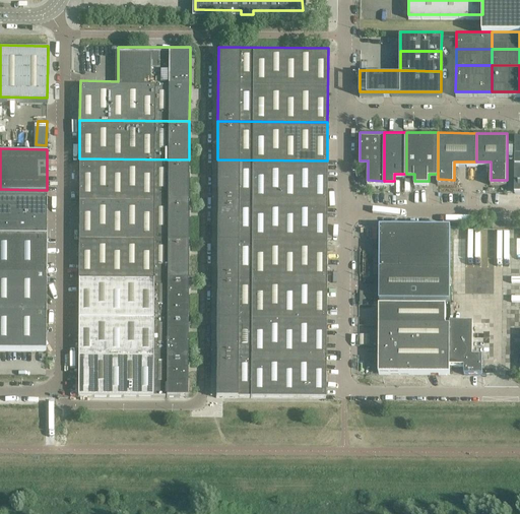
[(189,198),(189,172),(189,159),(79,158),(79,197),(189,198)]
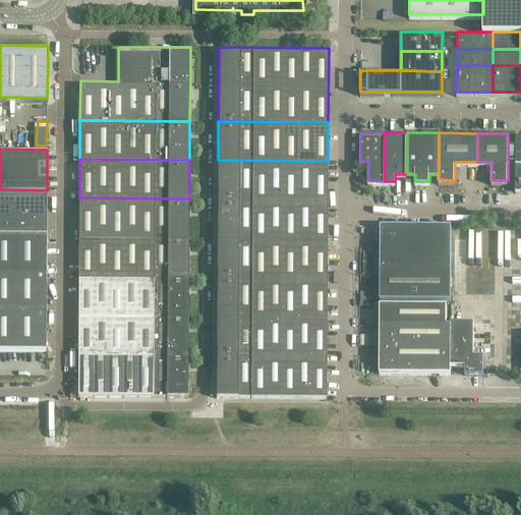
[(328,199),(328,161),(218,160),(218,198),(328,199)]
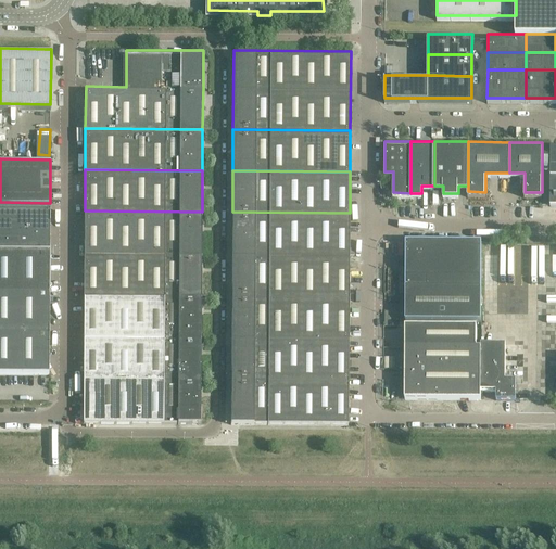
[(50,246),(50,206),(50,203),(0,202),(0,245),(50,246)]
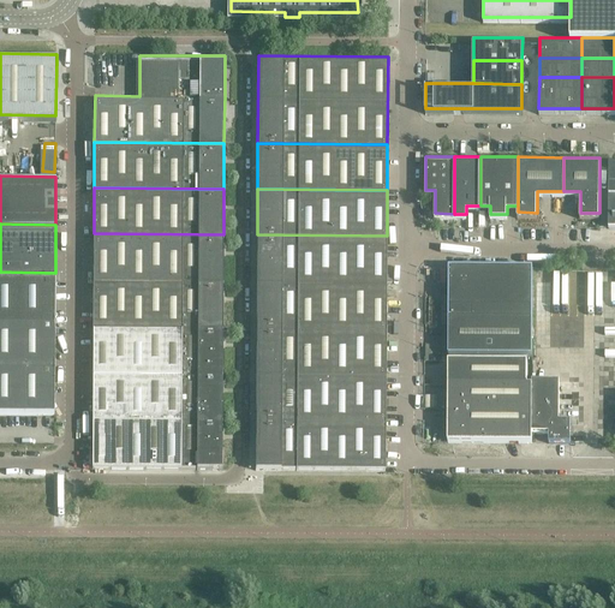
[(224,280),(224,249),(224,234),(94,233),(94,279),(224,280)]
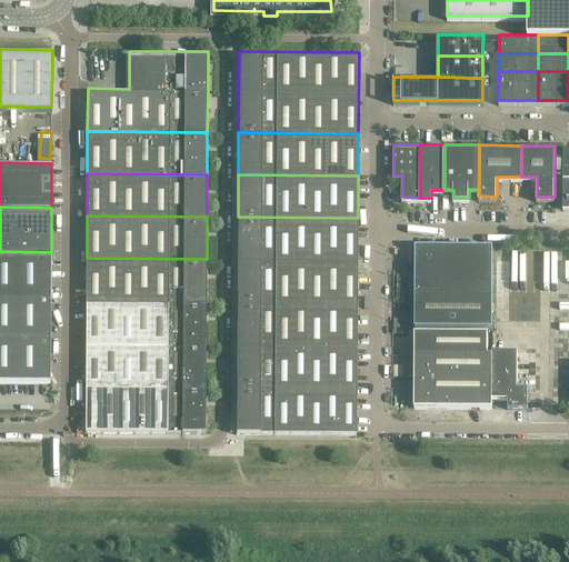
[(358,260),(358,218),(238,217),(238,259),(358,260)]
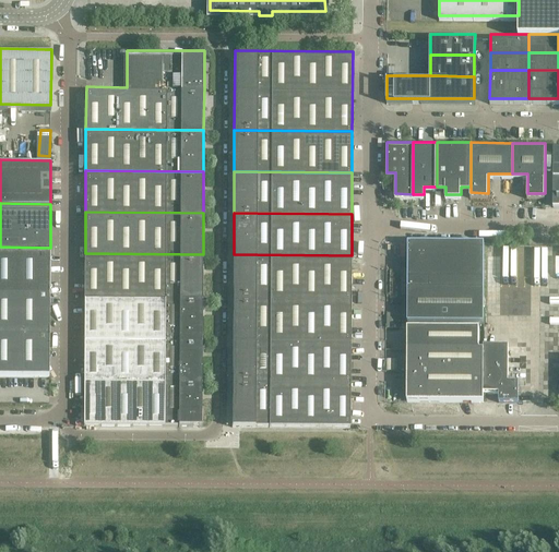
[(484,319),(485,239),(485,238),(408,238),(408,318),(484,319)]
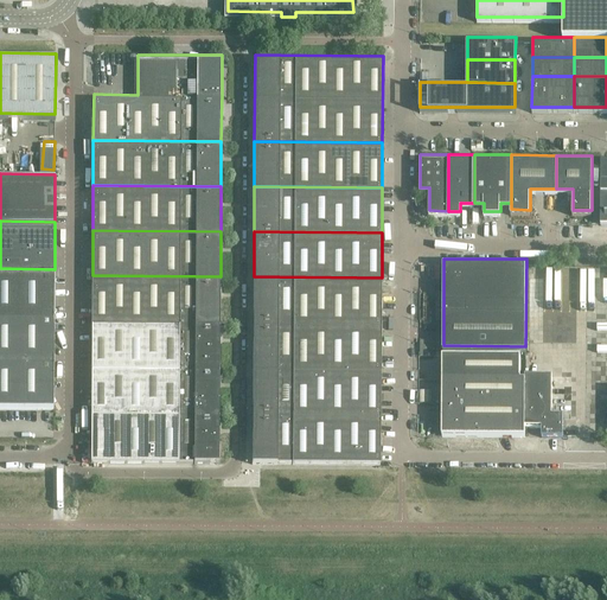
[(0,313),(53,314),(55,288),(55,269),(0,268),(0,313)]
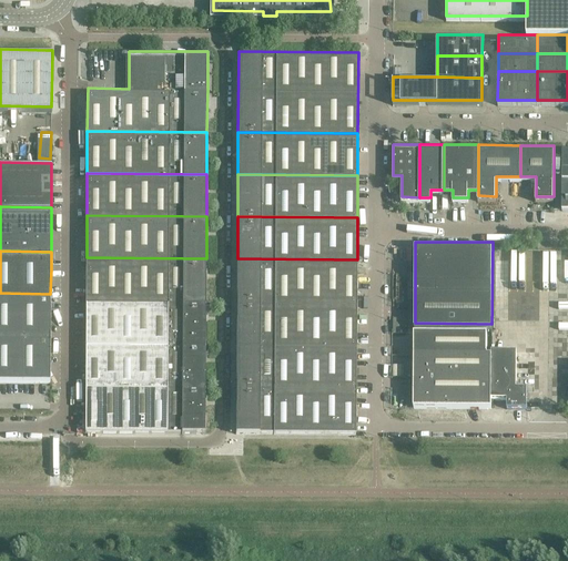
[(519,289),(519,255),(495,255),(495,289),(519,289)]
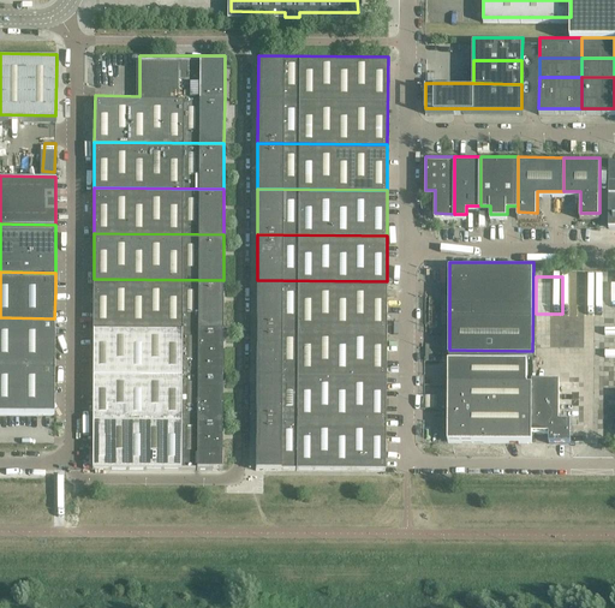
[(222,326),(224,294),(224,280),(94,279),(93,325),(222,326)]
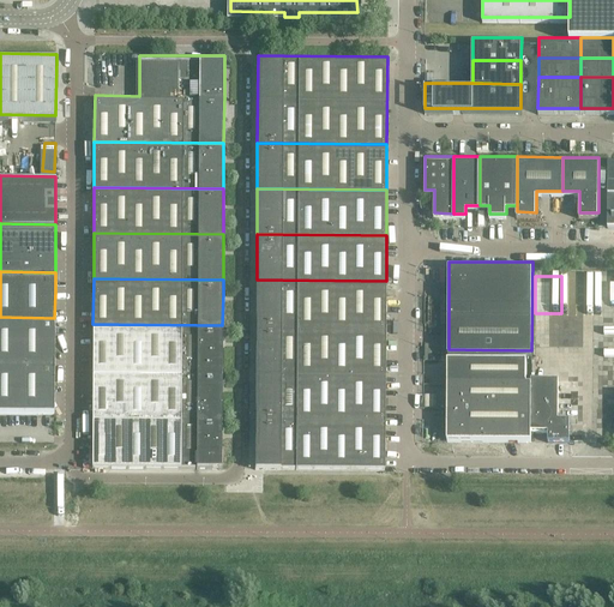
[(385,326),(386,284),(386,281),(257,280),(256,325),(385,326)]
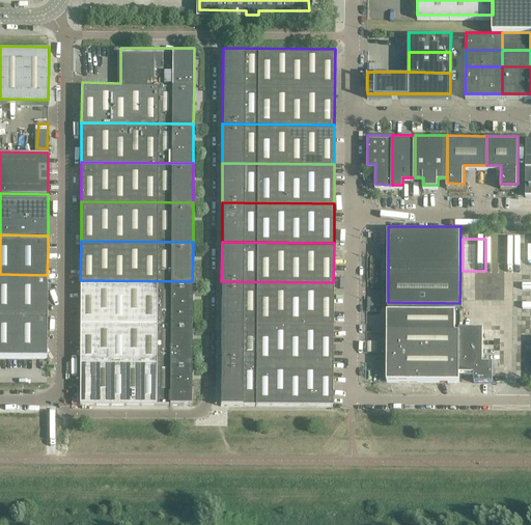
[(0,312),(47,313),(47,291),(47,275),(0,274),(0,312)]
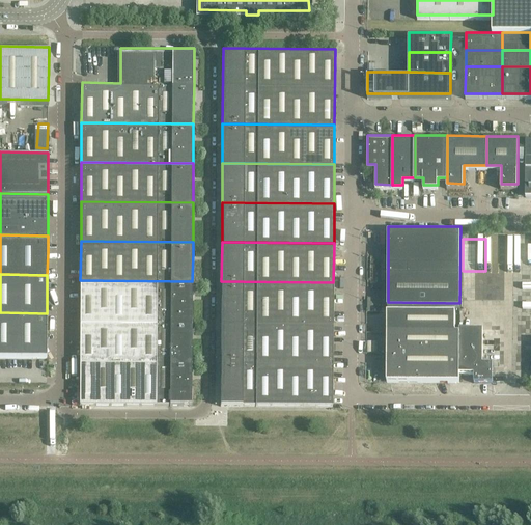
[(192,321),(192,294),(192,281),(80,280),(80,320),(192,321)]
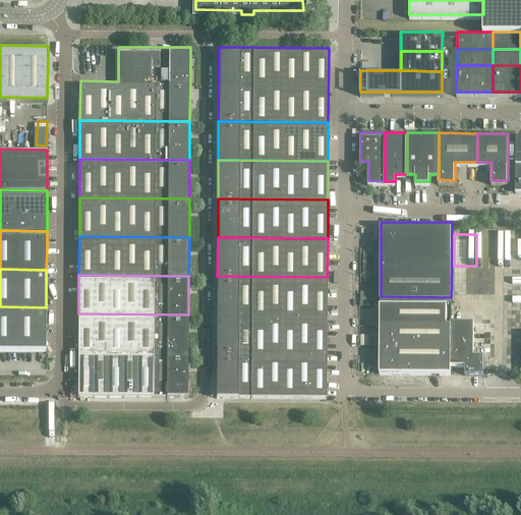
[(327,316),(327,277),(217,276),(217,315),(327,316)]
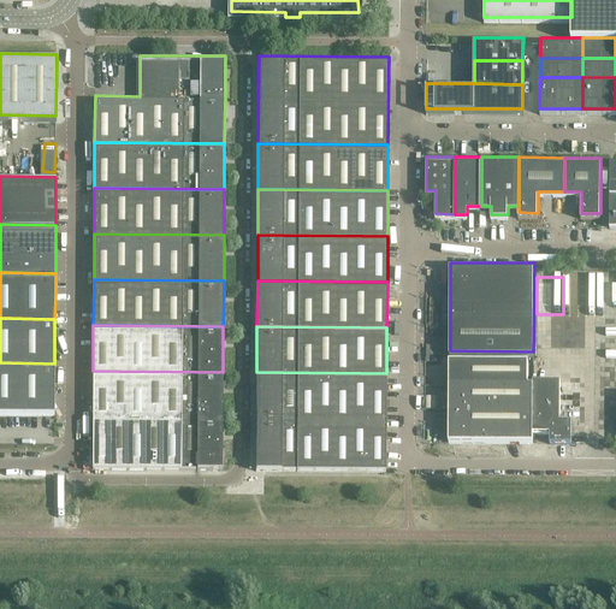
[(528,380),(528,356),(450,356),(450,379),(528,380)]
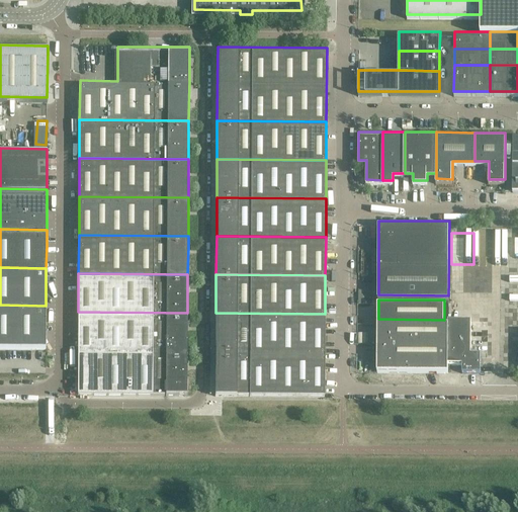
[(0,343),(46,344),(46,314),(46,306),(0,305),(0,343)]
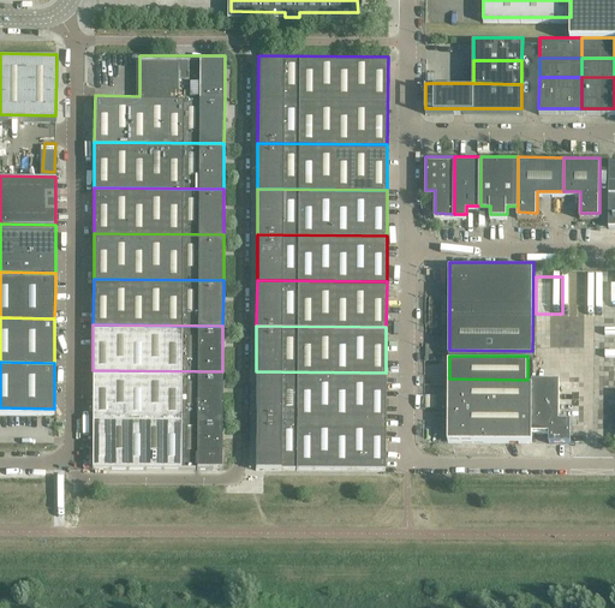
[(222,417),(222,386),(222,371),(93,370),(93,417),(222,417)]
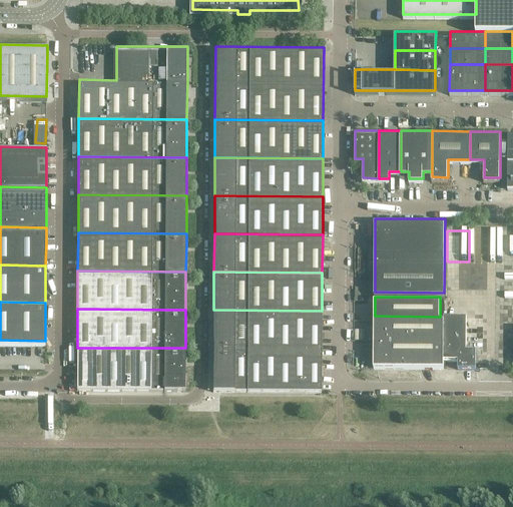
[(322,349),(322,311),(213,310),(213,348),(322,349)]
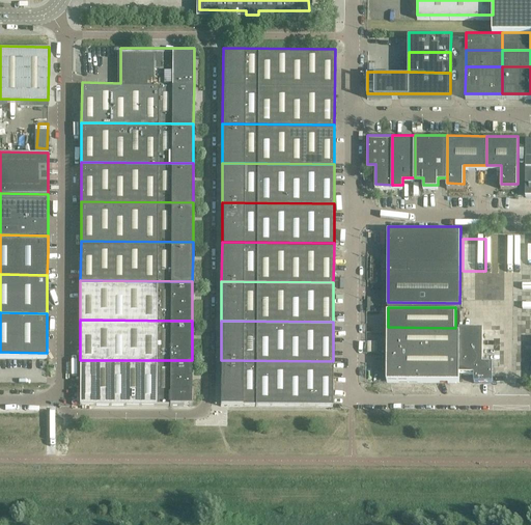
[(483,358),(483,324),(459,324),(459,328),(459,346),(459,368),(474,368),(474,378),(493,378),(493,359),(483,358)]
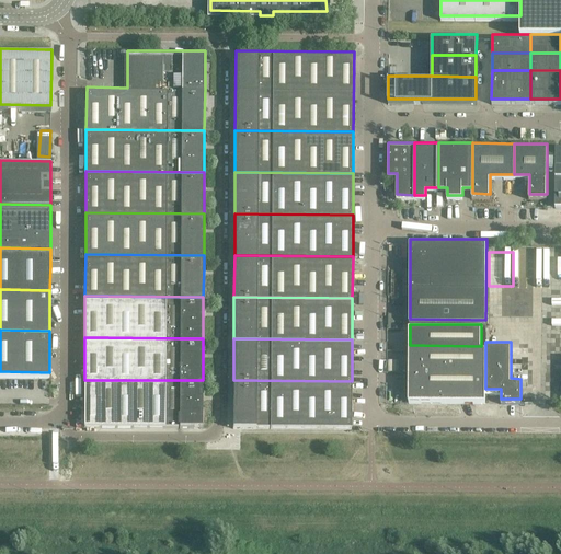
[(485,365),(485,346),(481,346),(410,345),(409,364),(485,365)]
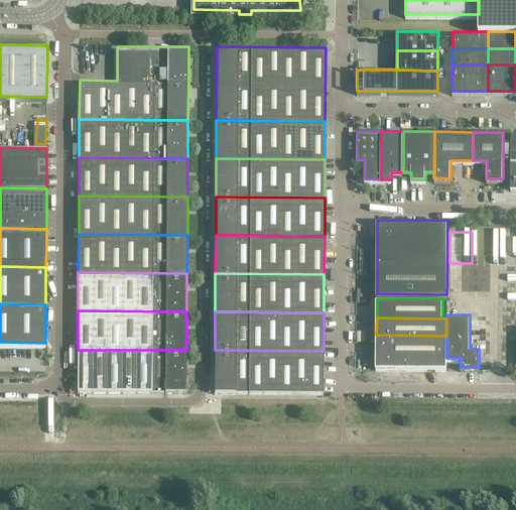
[(446,367),(446,358),(446,336),(376,335),(376,366),(446,367)]
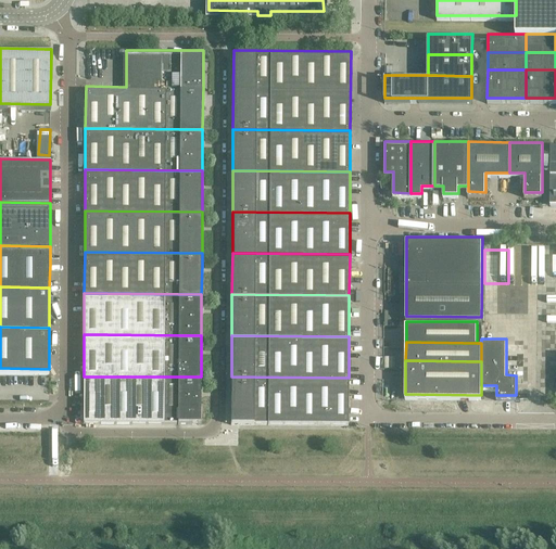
[(201,419),(201,390),(201,377),(84,377),(84,418),(201,419)]
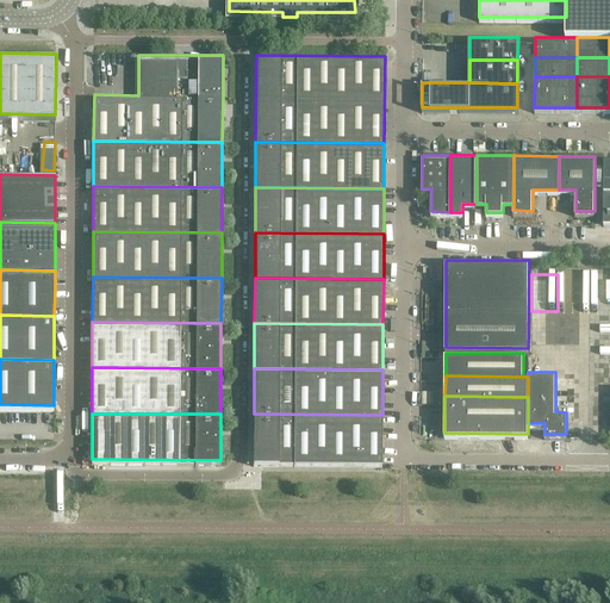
[(383,461),(383,415),(254,414),(254,460),(383,461)]
